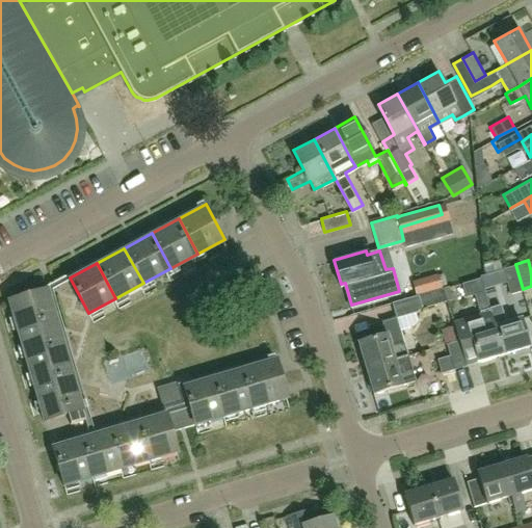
[(523,289),(515,264),(503,267),(510,293),(523,289)]
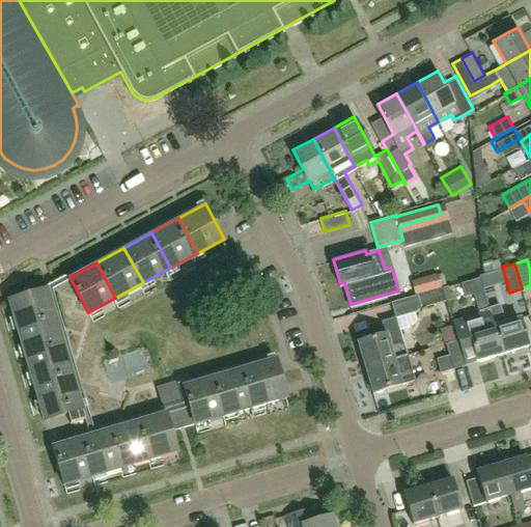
[(441,285),(436,271),(426,274),(430,288),(441,285)]
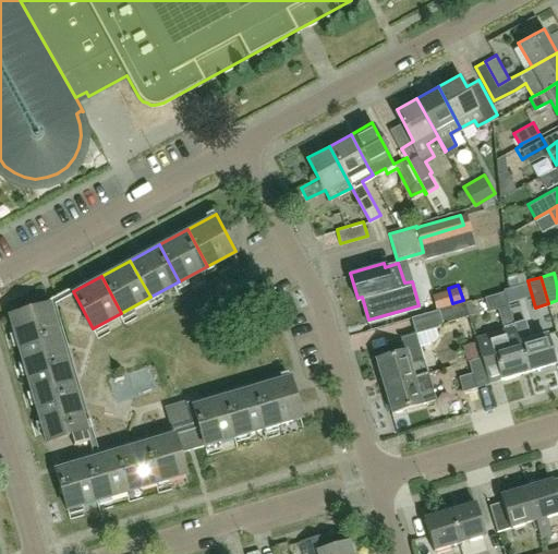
[(504,290),(484,296),(488,310),(498,308),(502,324),(513,320),(504,290)]
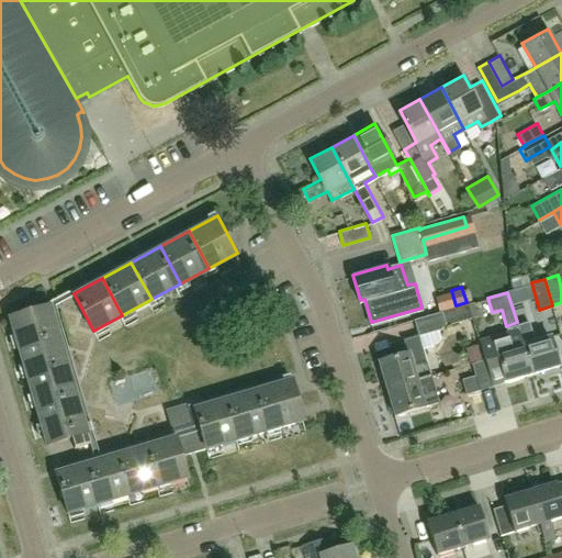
[(473,301),(469,303),(442,310),(446,324),(473,316),(478,315),(473,301)]
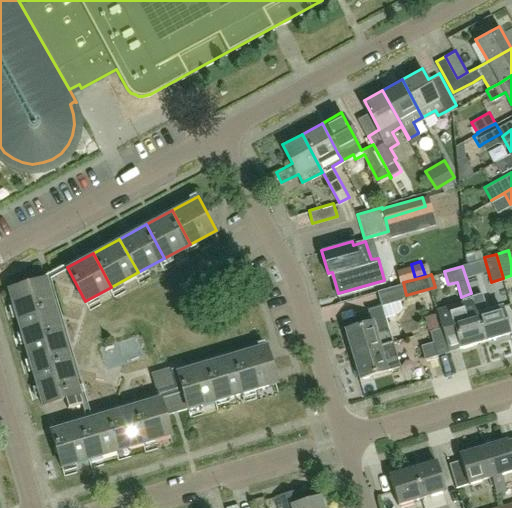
[(18,316),(54,306),(46,277),(10,288),(18,316)]
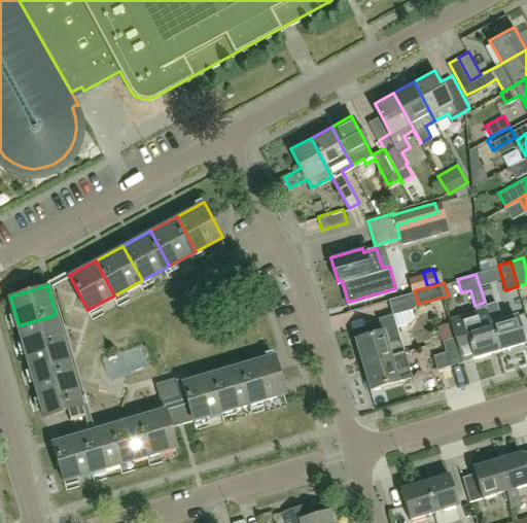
[(490,320),(491,320),(486,304),(475,307),(476,309),(449,317),(449,321),(453,332),(454,335),(456,342),(468,339),(473,356),(498,349),(490,320)]
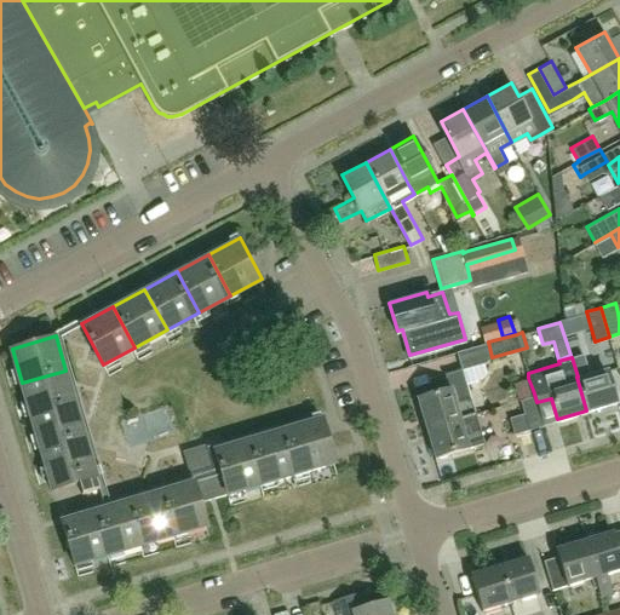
[(451,386),(417,396),(426,426),(476,412),(466,381),(480,377),(487,372),(483,360),(461,367),(446,372),(451,386)]
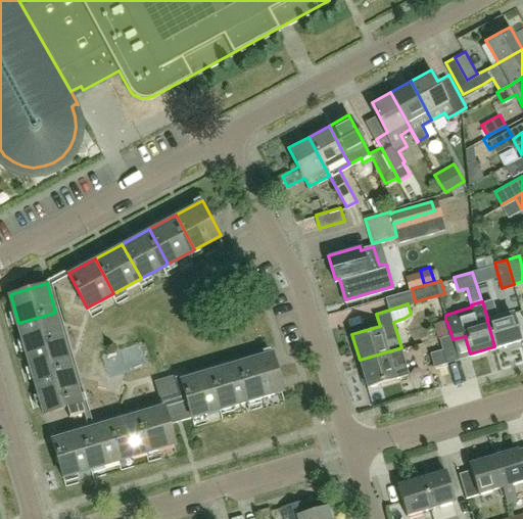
[(512,311),(487,318),(486,318),(494,346),(520,339),(512,311)]
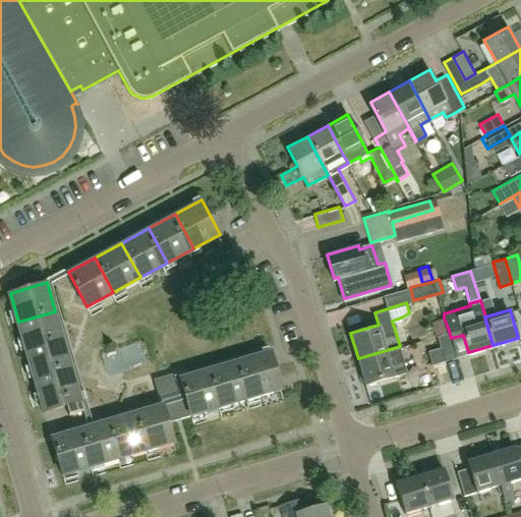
[(63,340),(55,311),(18,322),(27,351),(63,340)]
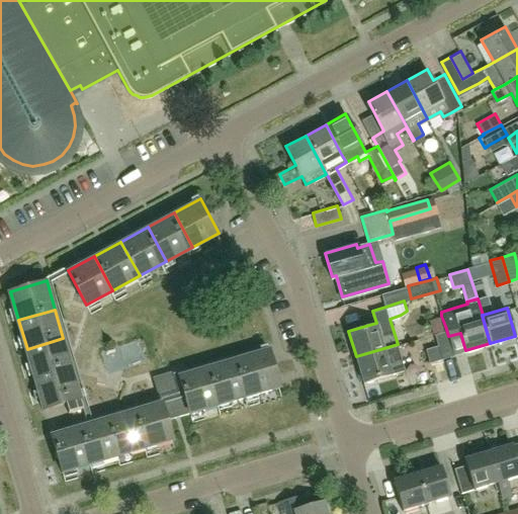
[(445,326),(441,316),(429,320),(433,333),(446,329),(445,326)]
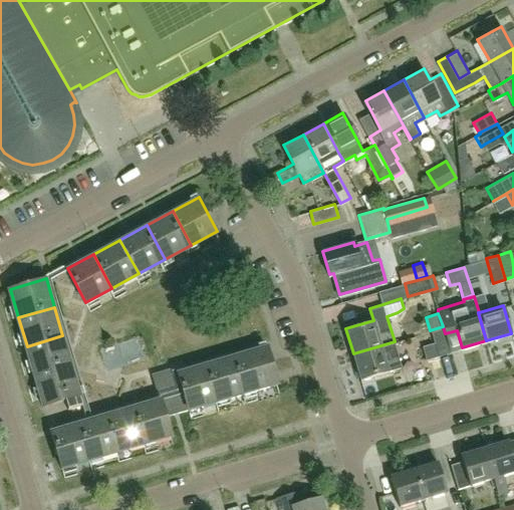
[(431,332),(431,331),(435,342),(423,345),(426,358),(450,351),(445,333),(443,326),(430,330),(431,332)]
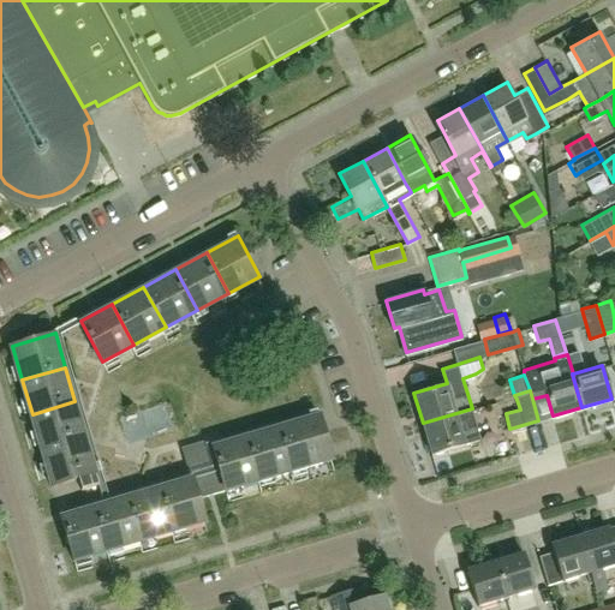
[(75,401),(33,414),(42,448),(85,436),(75,401)]
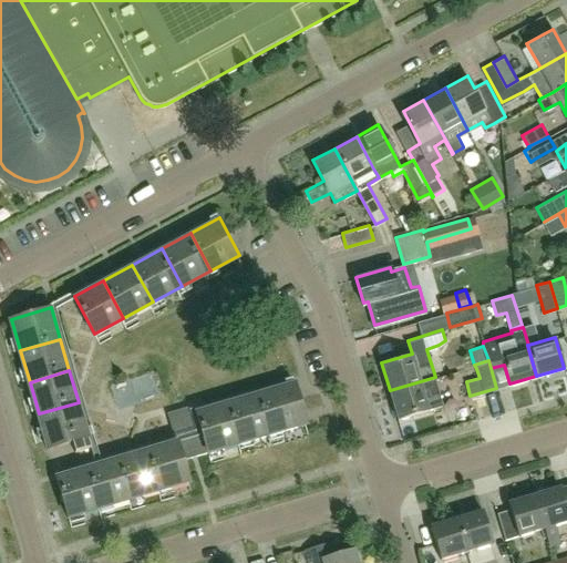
[(443,402),(435,377),(390,390),(399,417),(443,402)]
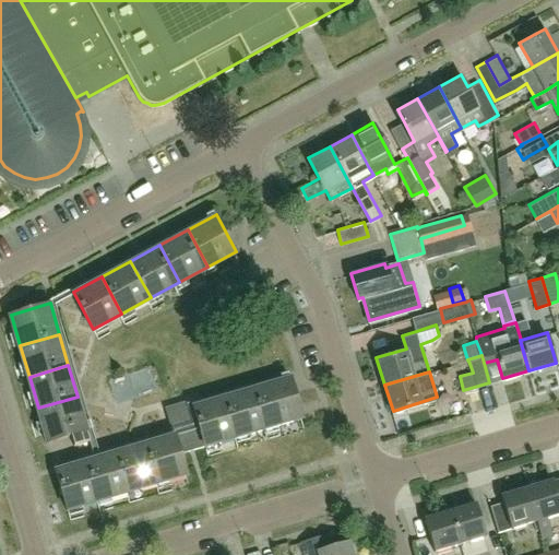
[(249,388),(261,428),(301,416),(290,376),(249,388)]
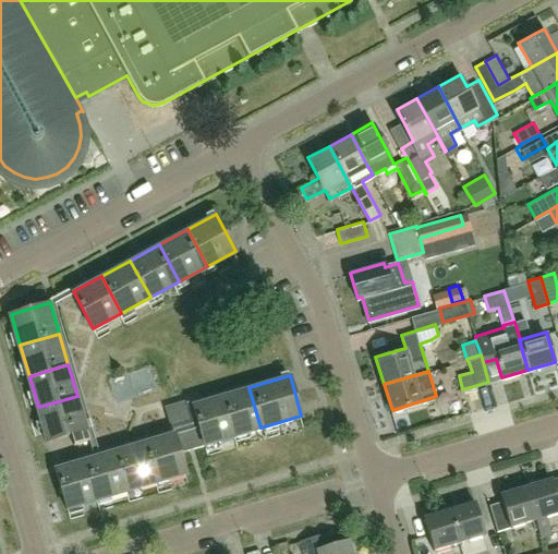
[(261,428),(249,387),(208,399),(219,440),(261,428)]
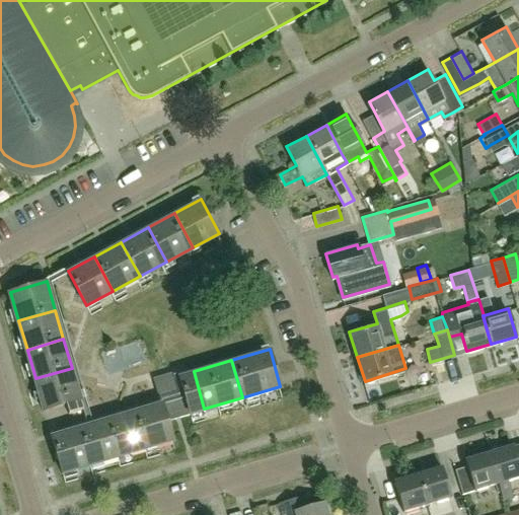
[(72,368),(35,378),(44,408),(66,401),(80,396),(72,368)]
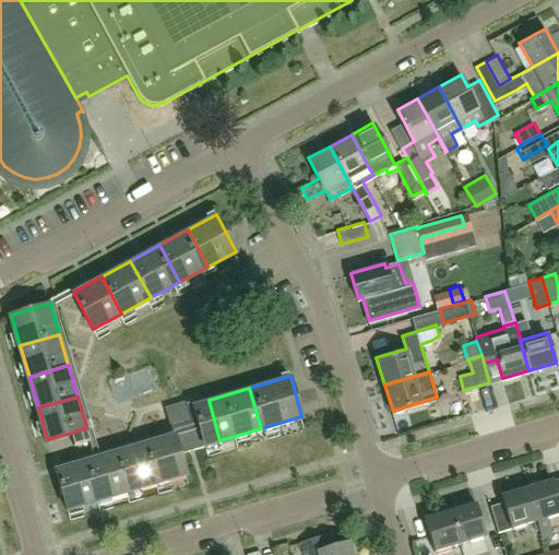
[(219,440),(209,400),(195,403),(193,397),(166,404),(175,433),(179,451),(219,440)]
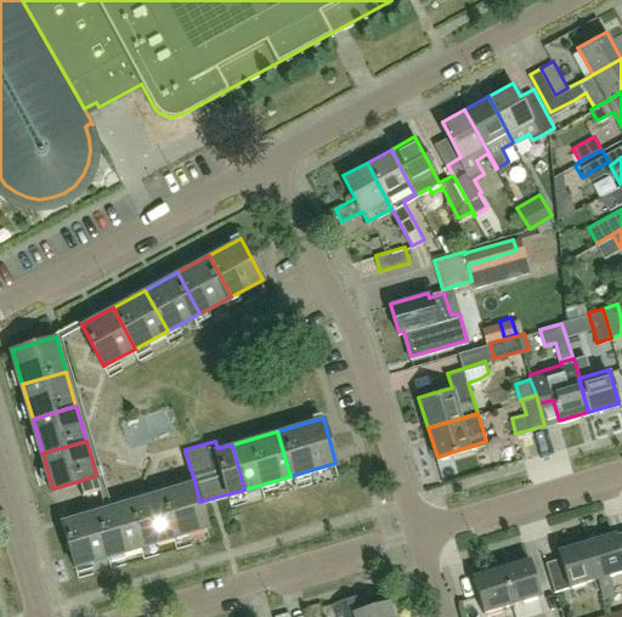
[(96,475),(79,481),(82,492),(100,487),(96,475)]
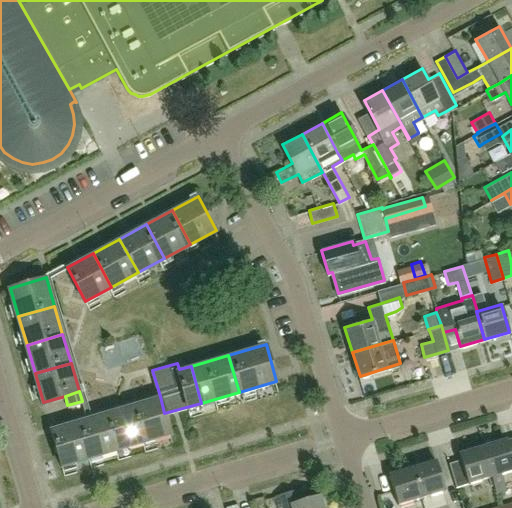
[(160,396),(132,404),(143,442),(170,434),(164,413),(160,396)]
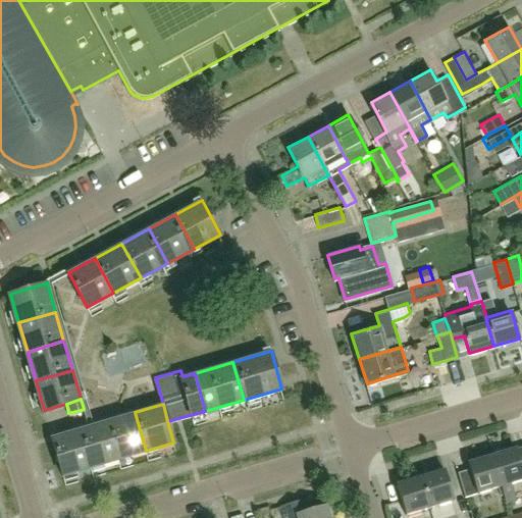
[(135,412),(107,420),(118,458),(146,451),(135,412)]
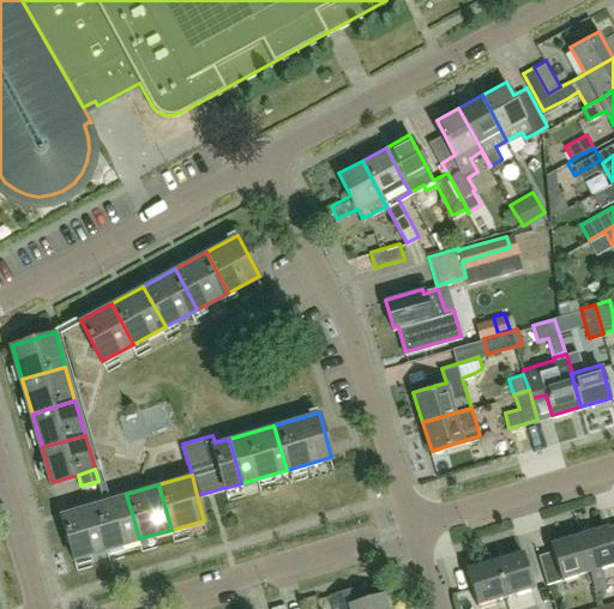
[(139,538),(126,494),(94,504),(107,548),(139,538)]
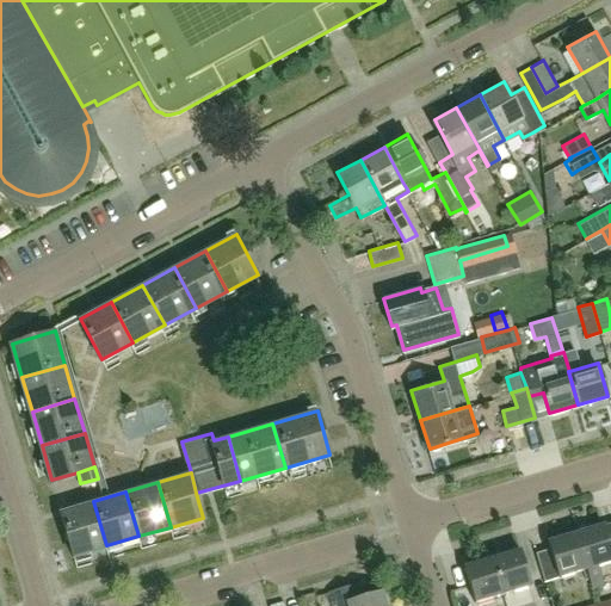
[(106,545),(93,501),(61,511),(74,555),(106,545)]
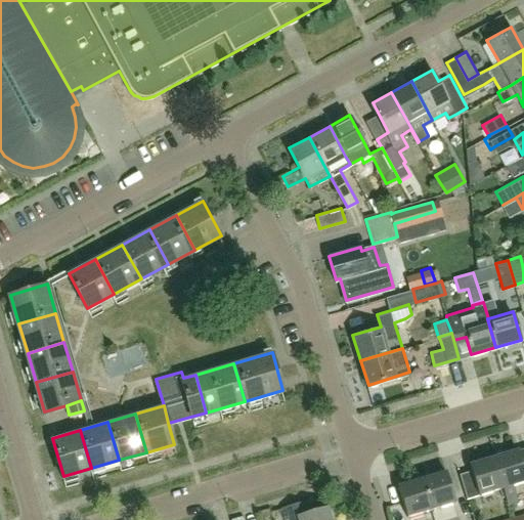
[(523,451),(519,453),(518,448),(493,456),(503,487),(509,504),(519,501),(514,484),(523,480),(523,451)]
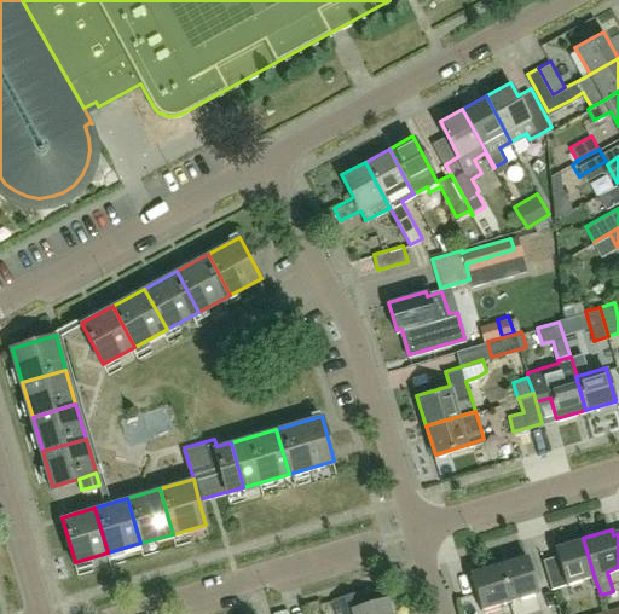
[(594,575),(583,538),(555,546),(566,584),(594,575)]
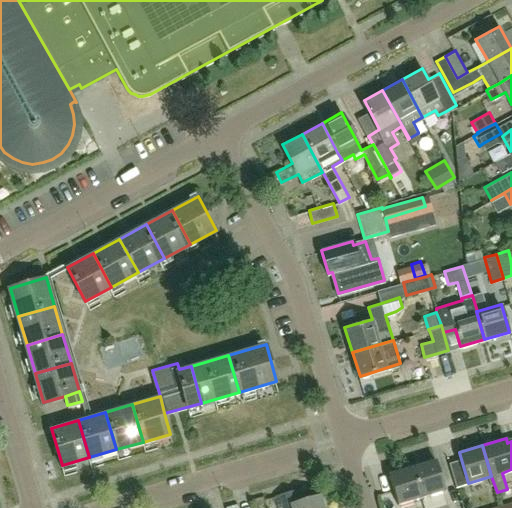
[(413,466),(421,497),(445,490),(436,459),(413,466)]
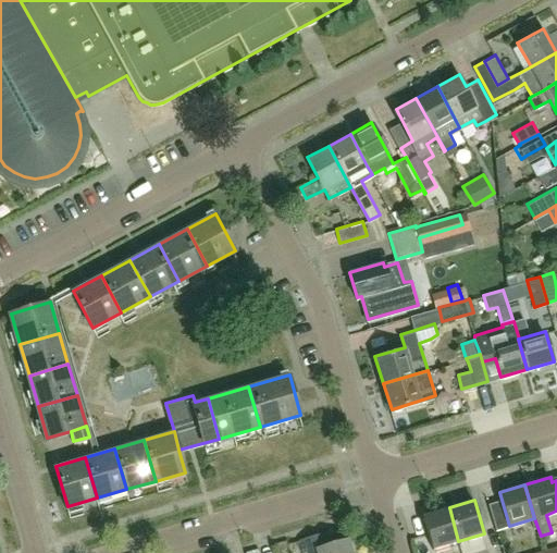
[(458,541),(449,507),(423,515),(433,549),(458,541)]
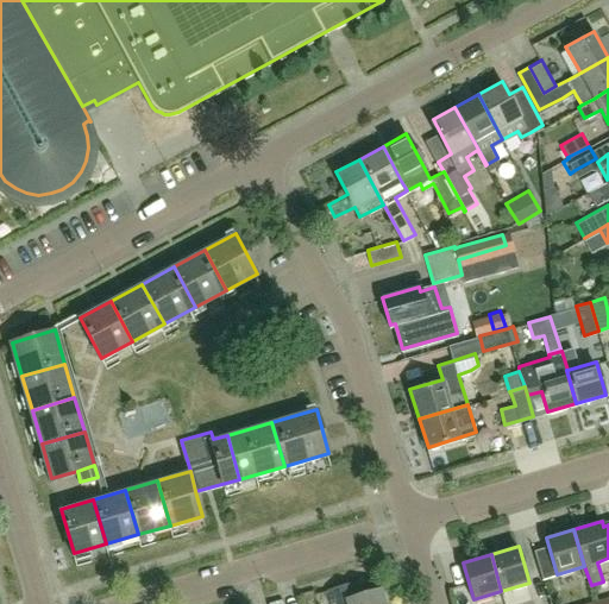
[(385,603),(381,586),(360,592),(357,579),(327,587),(331,603),(385,603)]
